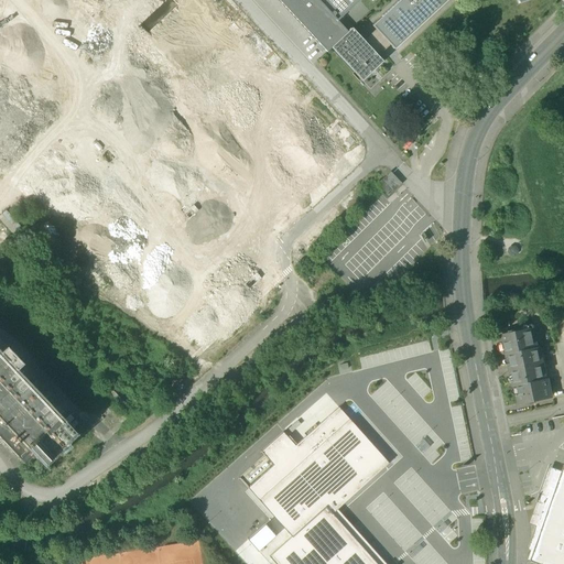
[(279,0),(327,52),(332,47),(347,32),(337,21),(359,0),(279,0)]
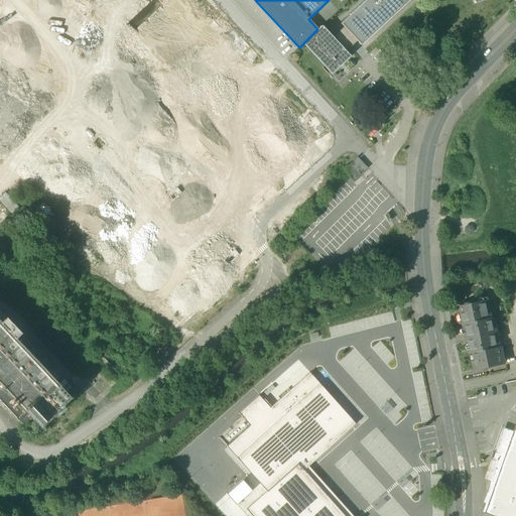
[(366,0),(341,24),(345,29),(355,39),(361,45),(409,0),(366,0)]
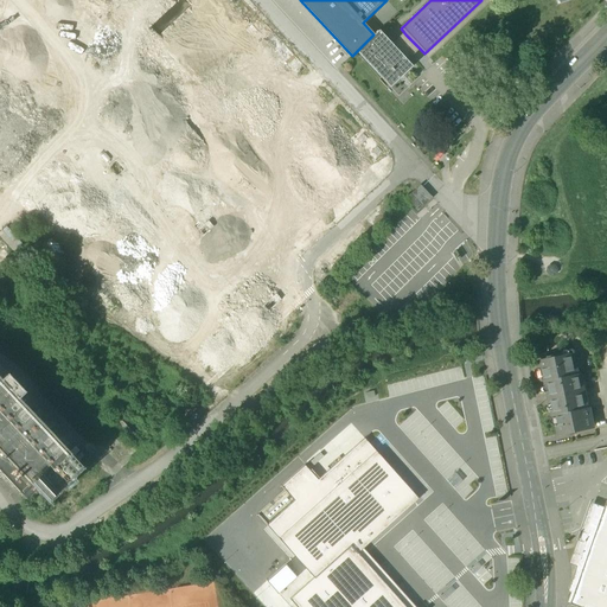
[(394,46),(378,31),(374,34),(357,51),(389,87),(411,66),(404,58),(394,46)]
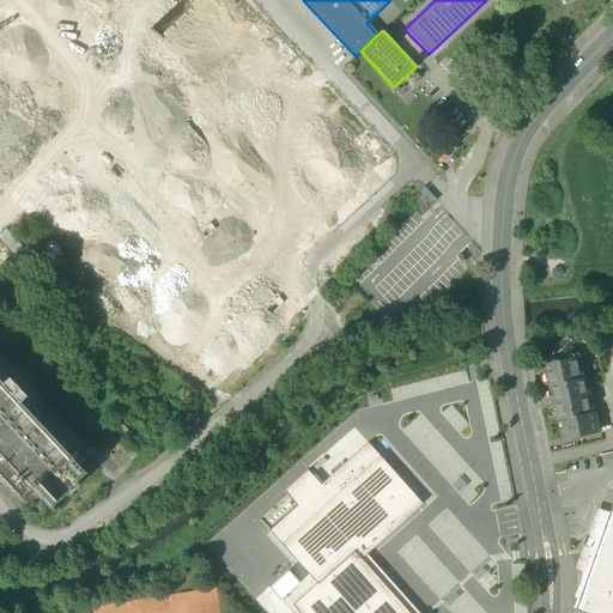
[(398,47),(408,59),(422,47),(410,35),(398,47)]
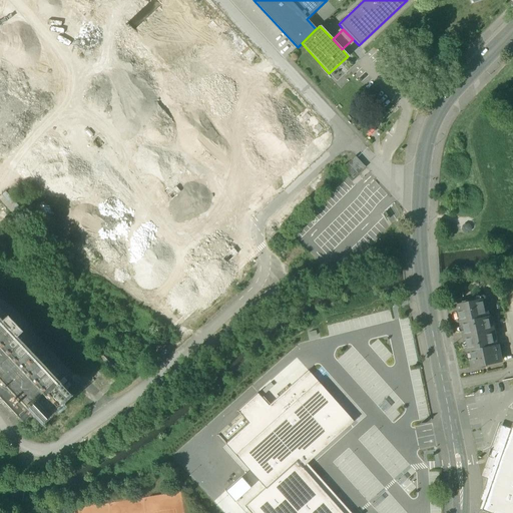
[(312,115),(310,117),(307,113),(302,118),(318,135),(324,128),(312,115)]
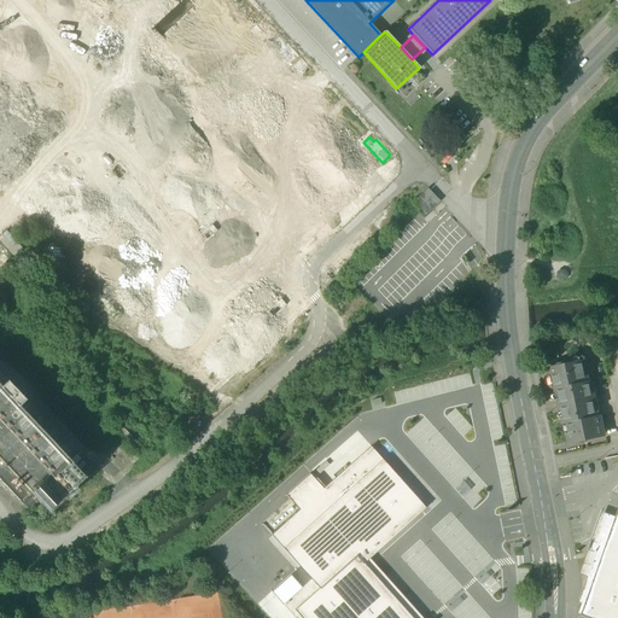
[(232,204),(242,192),(235,187),(226,198),(232,204)]
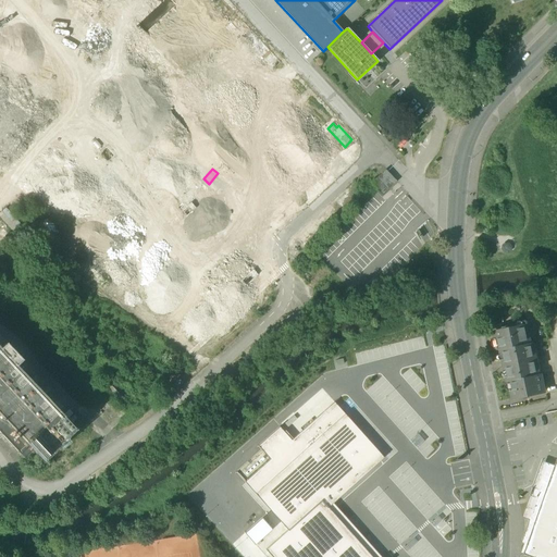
[(391,184),(384,176),(373,185),(381,193),(391,184)]
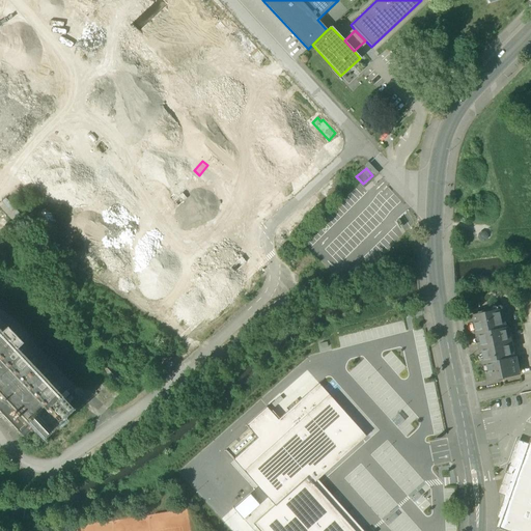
[(318,193),(324,200),(342,184),(336,177),(318,193)]
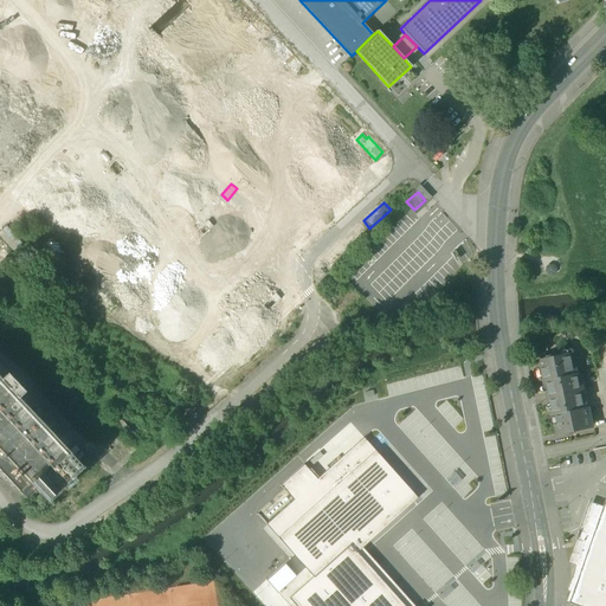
[(573,353),(556,356),(555,354),(547,355),(548,359),(537,360),(542,381),(545,380),(577,374),(573,353)]
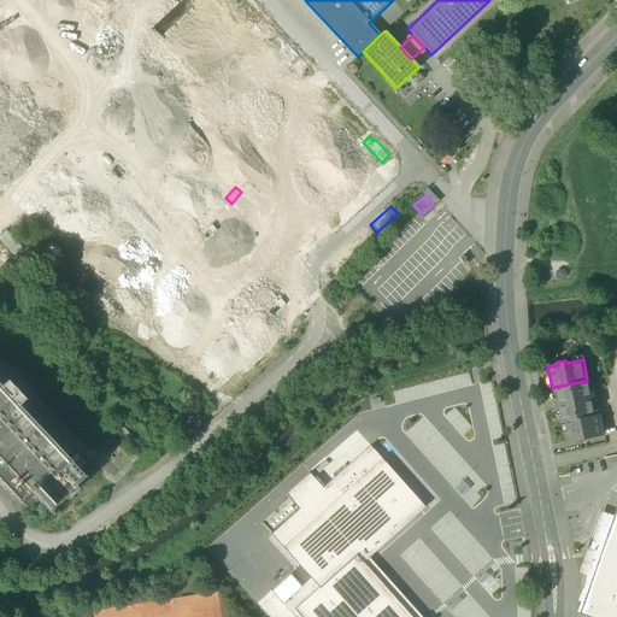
[(0,386),(0,385),(0,479),(30,511),(40,501),(50,510),(84,475),(18,404),(24,398),(6,380),(0,386)]
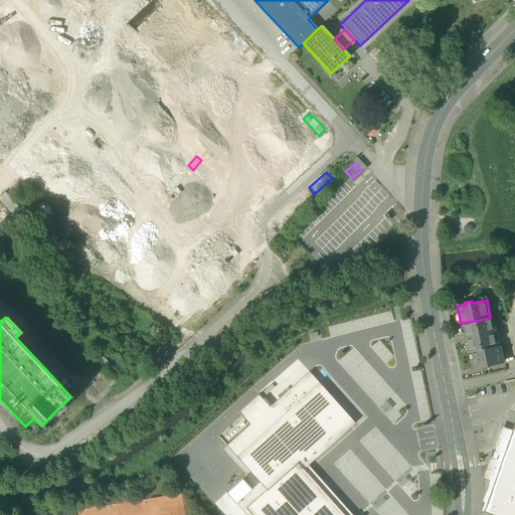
[(490,318),(463,323),(466,338),(495,332),(492,317),(490,318)]
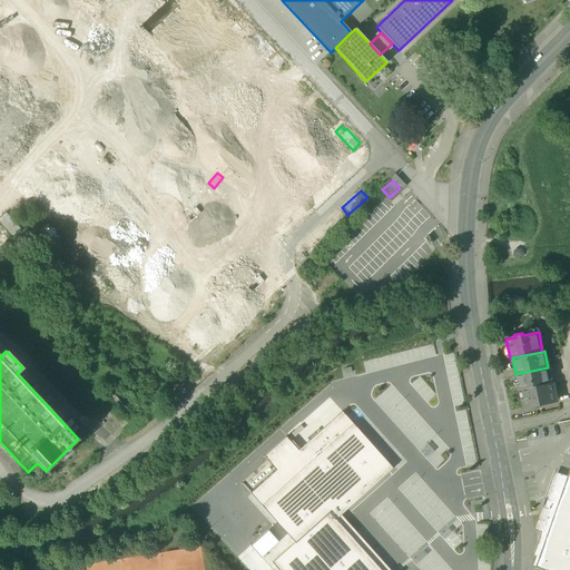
[(548,367),(516,374),(519,390),(521,390),(551,383),(548,367)]
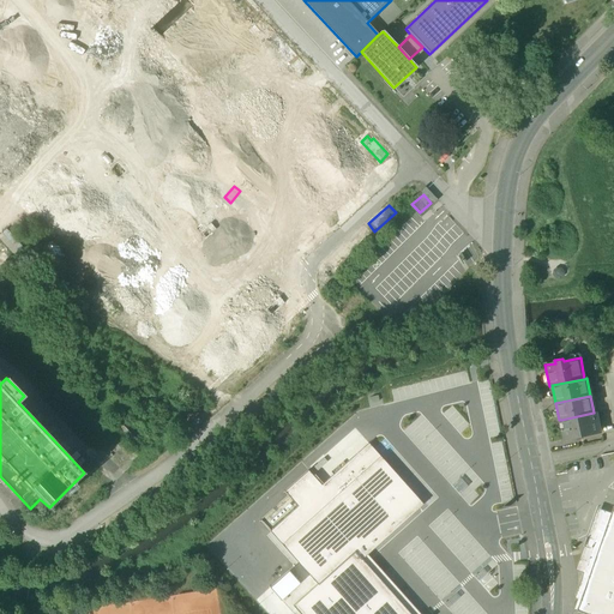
[(594,413),(561,420),(565,439),(573,438),(573,440),(582,439),(582,437),(600,432),(596,413),(594,413)]
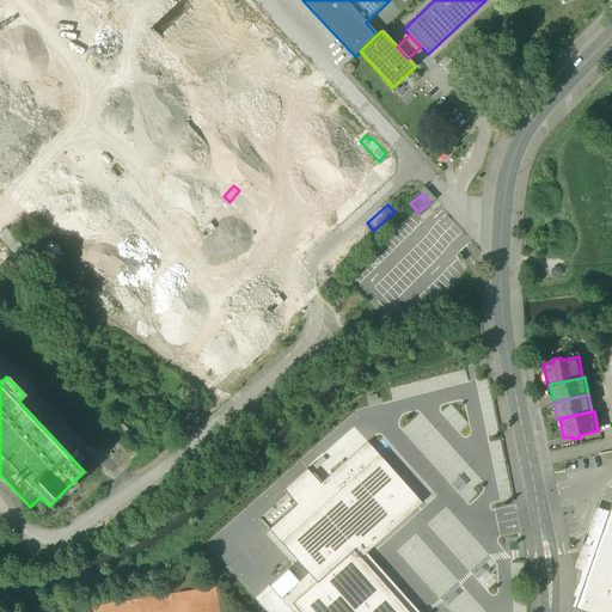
[(359,558),(421,501),(378,453),(367,441),(320,484),(307,470),(285,490),(298,505),(269,530),(317,583),(352,551),(359,558)]
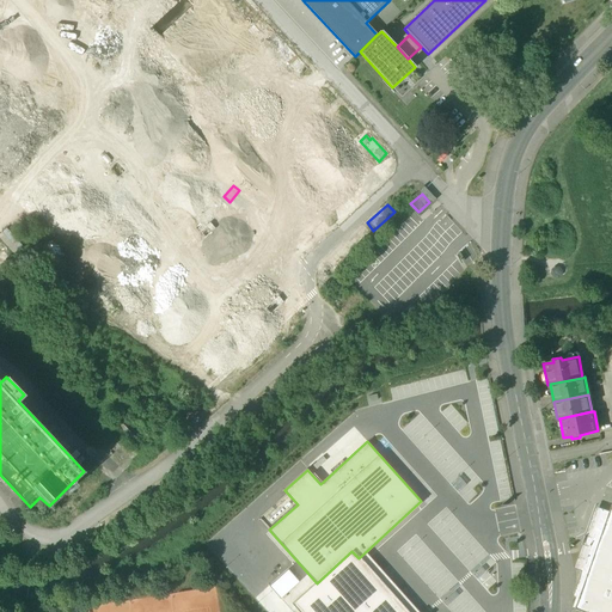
[(611,611),(611,507),(610,514),(598,509),(576,570),(582,573),(574,597),(576,598),(573,609),(582,611),(611,611)]
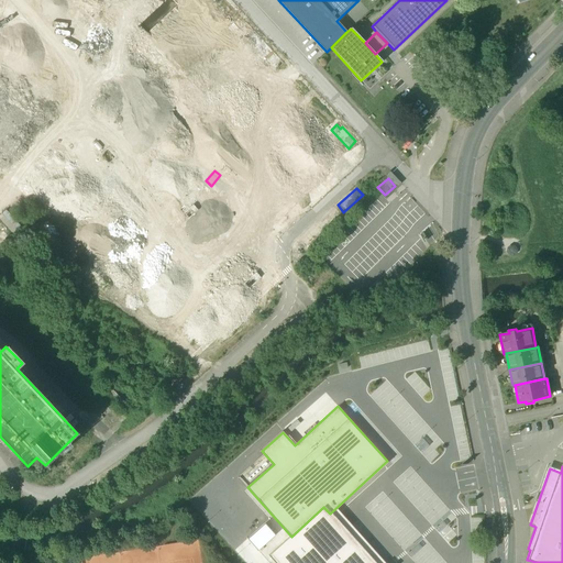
[(374,562),(332,517),(330,514),(323,507),(291,537),(268,556),(274,562),(374,562)]
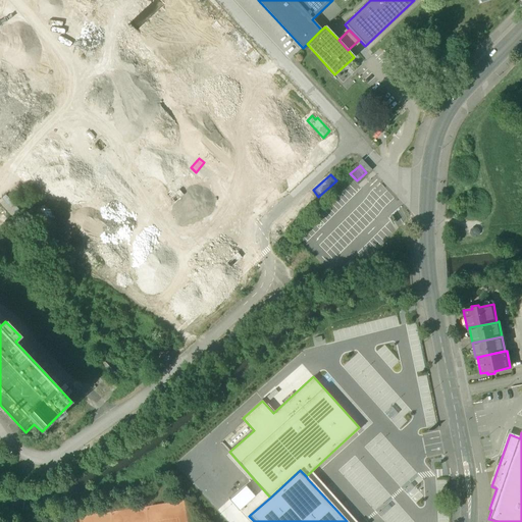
[(71,521),(64,510),(44,521),(71,521)]
